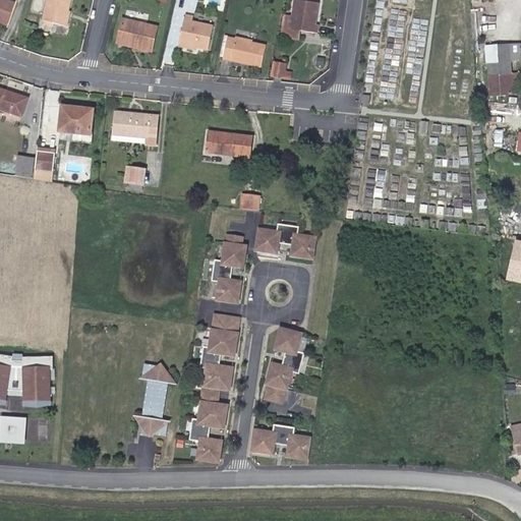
[(0,0),(0,21),(6,23),(13,5),(0,0)]
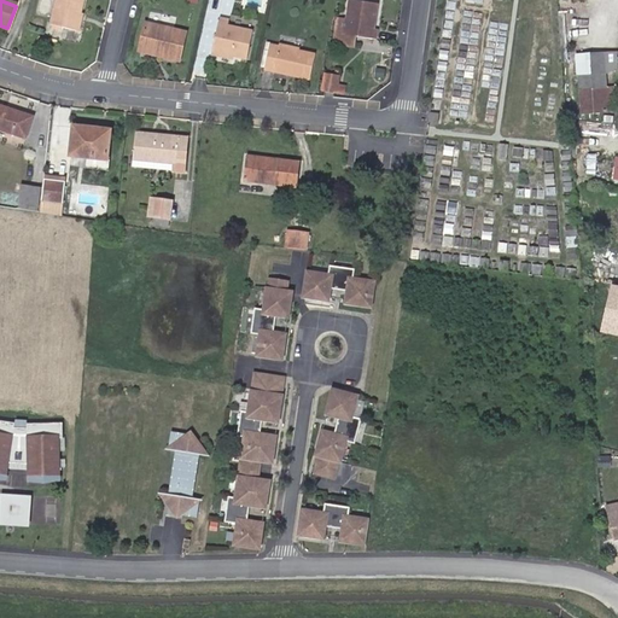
[(76,28),(80,11),(82,0),(56,0),(51,22),(76,28)]
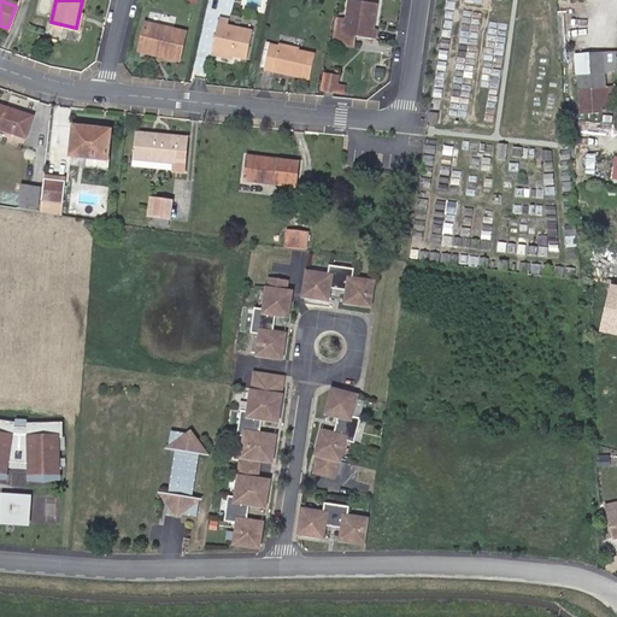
[(378,3),(364,0),(350,0),(348,17),(341,17),(338,45),(359,47),(360,34),(377,36),(378,27),(375,27),(378,3)]
